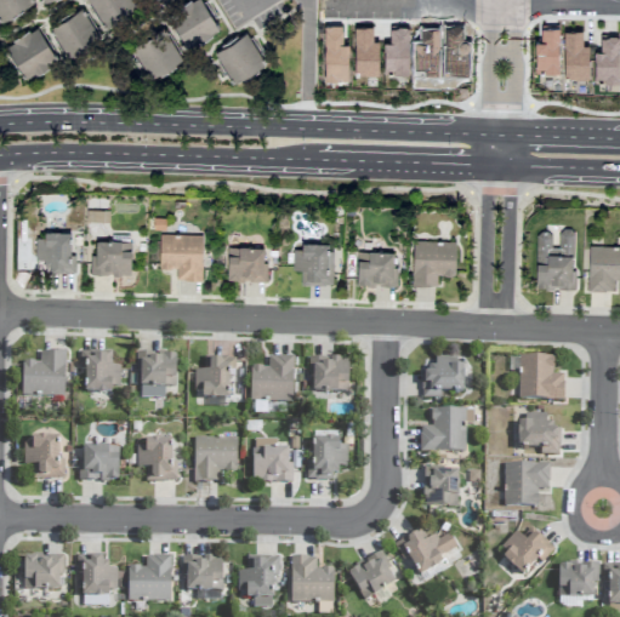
[(0,0),(0,16),(33,1),(32,0),(0,0)]
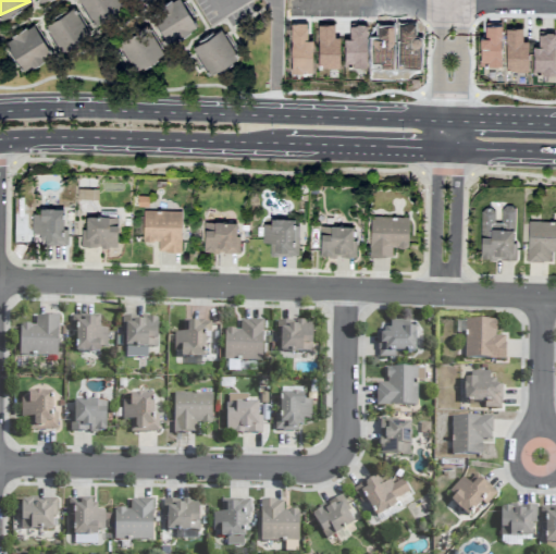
[(81,0),(93,22),(123,5),(120,0),(81,0)]
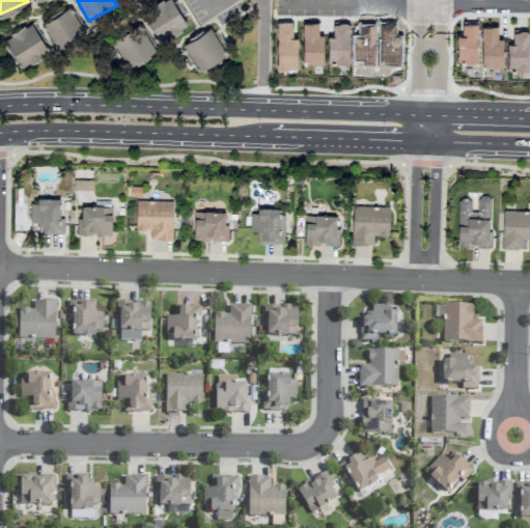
[(166,4),(164,0),(162,0),(144,8),(159,39),(188,25),(175,0),(173,0),(166,4)]
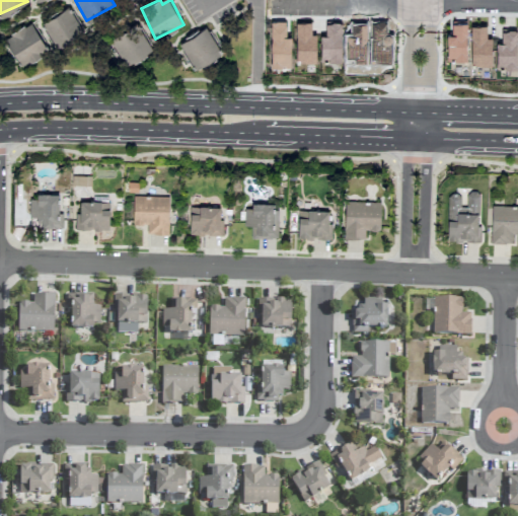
[(82,28),(69,3),(42,18),(54,43),(82,28)]
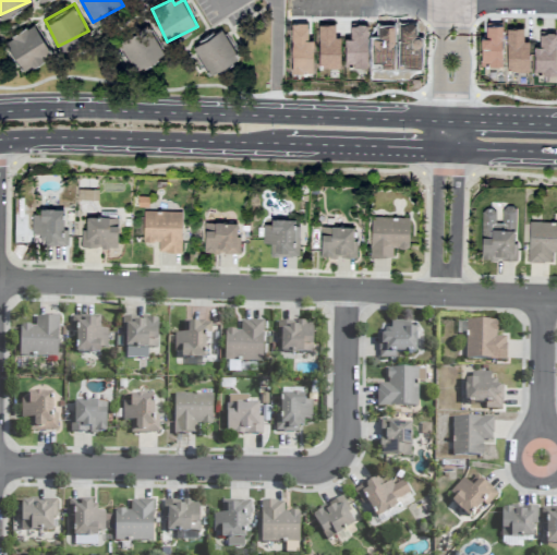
[(312,70),(313,36),(307,35),(307,20),(292,19),(290,70),(312,70)]
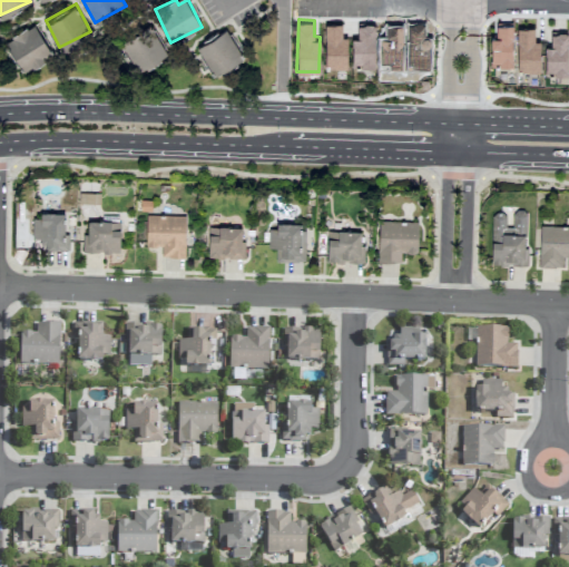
[(5,38),(23,70),(52,52),(33,20),(5,38)]
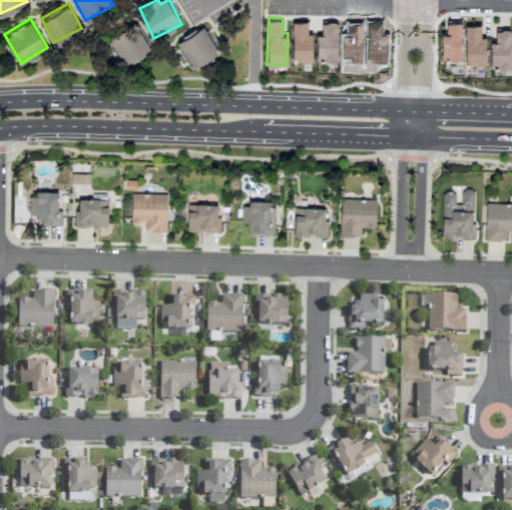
[(308,30),(308,18),(293,18),(292,58),(313,59),(314,30),(308,30)]
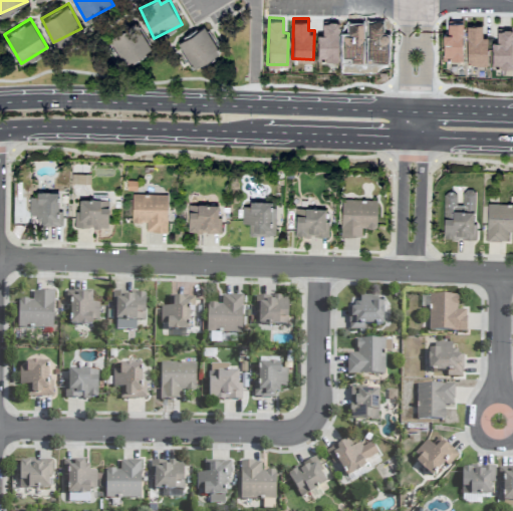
[(337,59),(338,19),(322,19),(322,31),(318,31),(317,59),(337,59)]
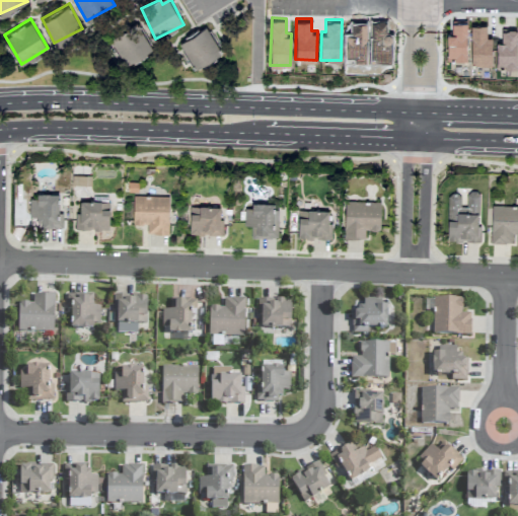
[(126,64),(153,50),(138,20),(111,34),(126,64)]
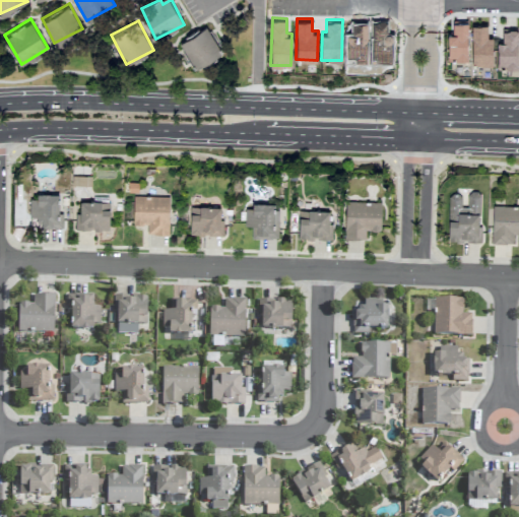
[(448,58),(468,58),(467,20),(453,20),(453,31),(447,31),(448,58)]
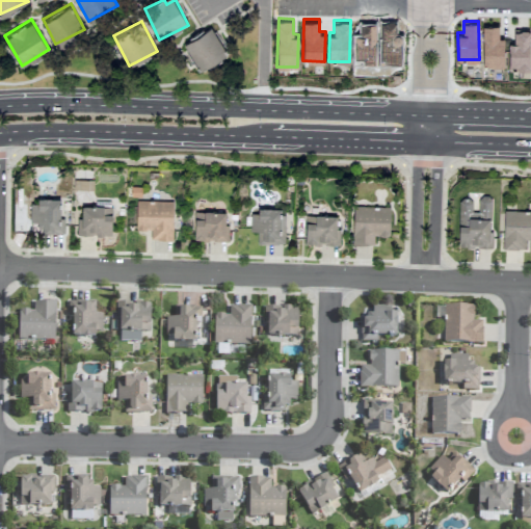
[(499,23),(483,23),(483,64),(504,64),(504,35),(499,35),(499,23)]
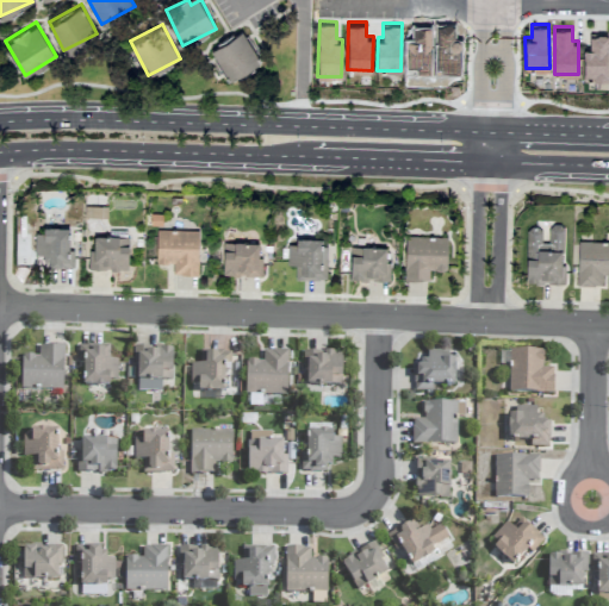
[(212,42),(224,76),(259,64),(247,30),(212,42)]
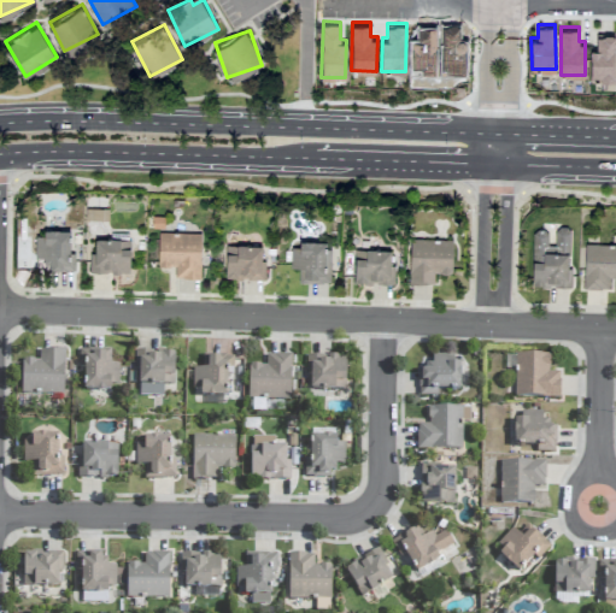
[(591,78),(615,78),(615,56),(614,31),(597,31),(597,46),(591,46),(591,78)]
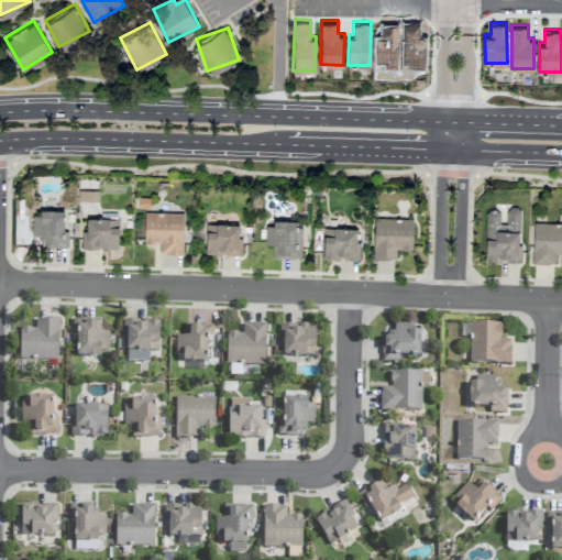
[(99,187),(79,187),(79,198),(99,198),(99,187)]
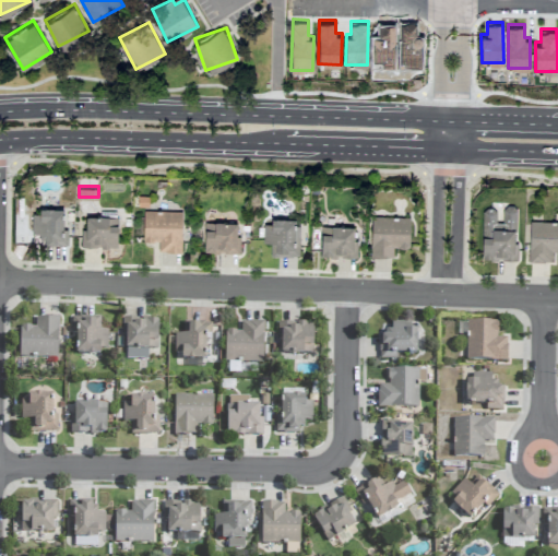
[(518,258),(518,203),(503,203),(503,219),(497,219),(497,205),(483,205),(483,257),(518,258)]
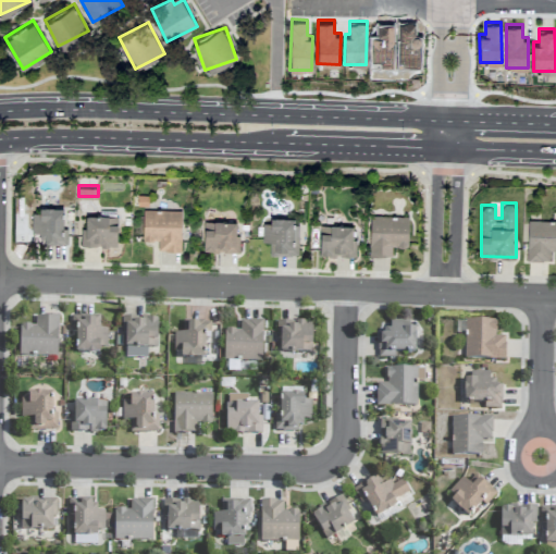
[(63,206),(33,206),(33,230),(39,230),(39,242),(68,242),(68,225),(63,225),(63,206)]
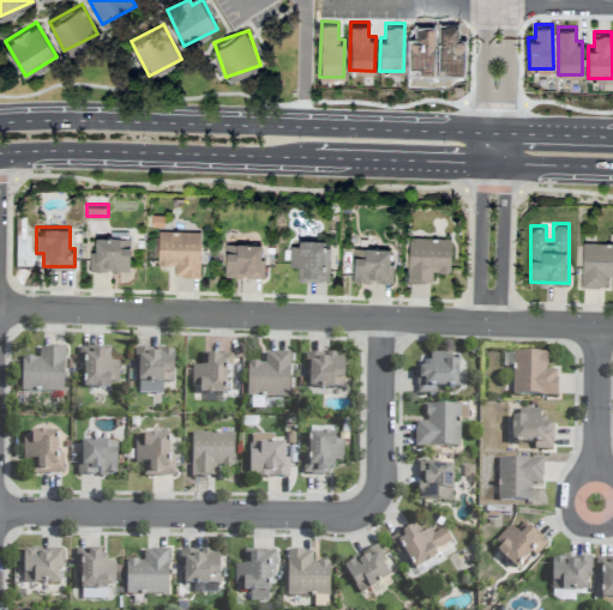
[(199,273),(200,229),(158,228),(157,261),(175,263),(174,273),(199,273)]
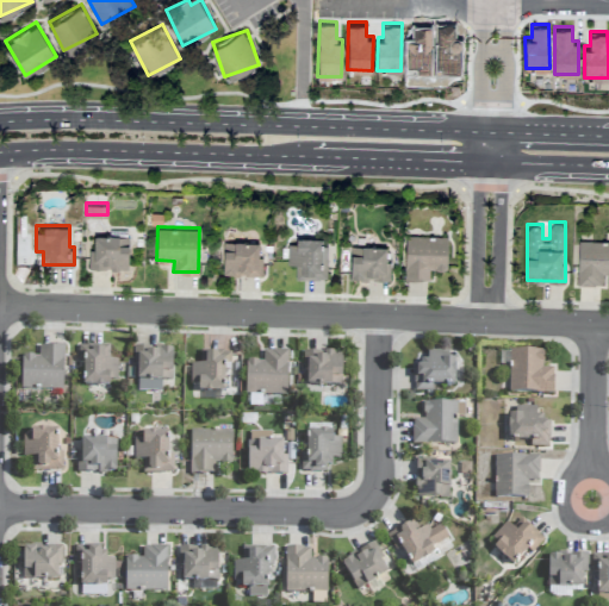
[(89,267),(129,266),(129,232),(94,233),(94,247),(89,247),(89,267)]
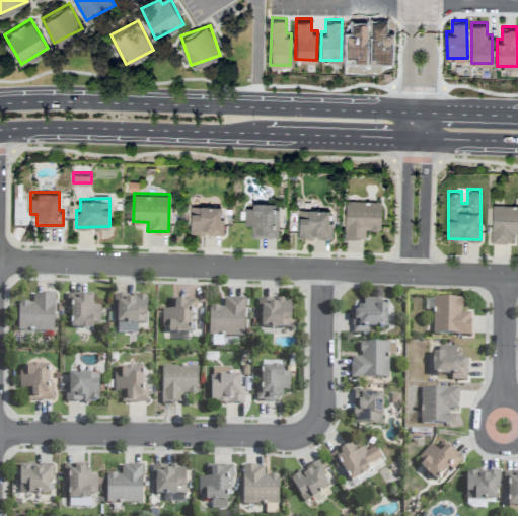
[(381,199),(345,198),(345,235),(365,236),(365,227),(380,227),(381,199)]
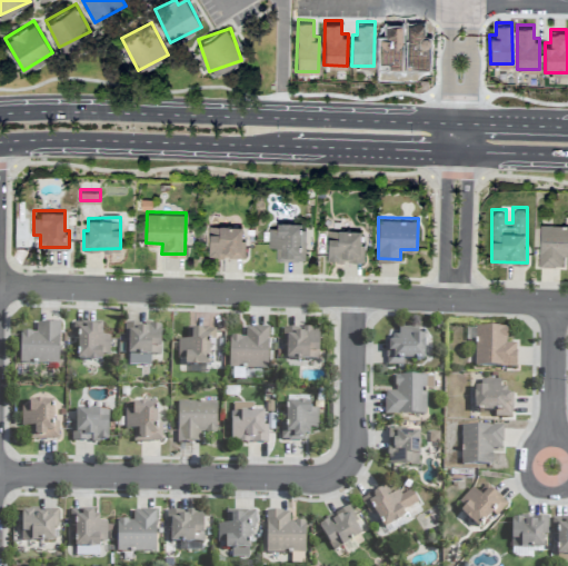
[(276,257),(302,258),(304,221),(269,220),(268,244),(276,244),(276,257)]
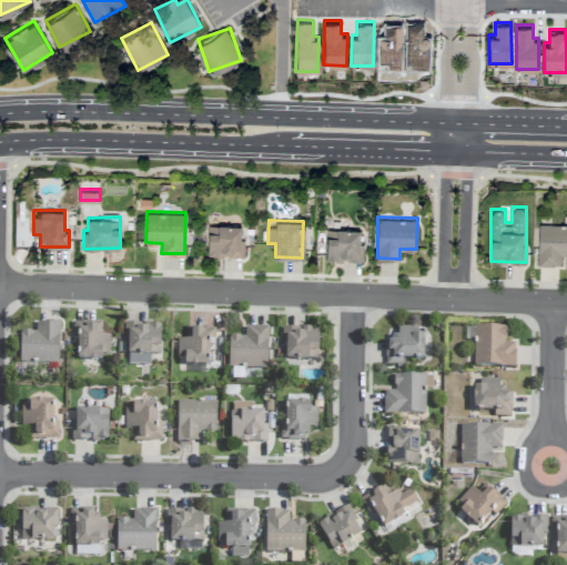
[(566,222),(539,221),(537,263),(560,264),(562,253),(566,253),(566,222)]
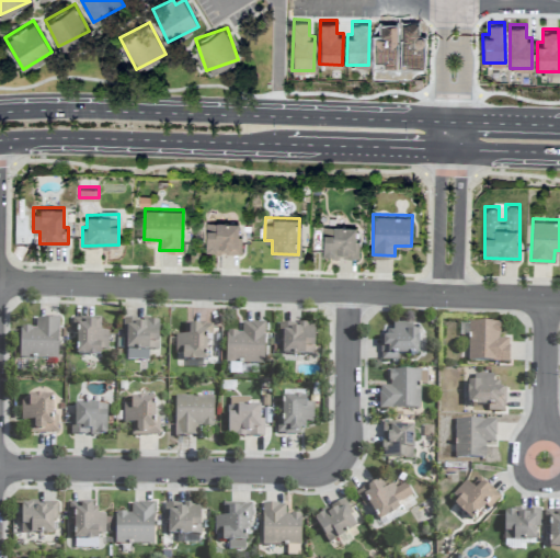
[(205,251),(239,251),(240,220),(206,219),(205,251)]
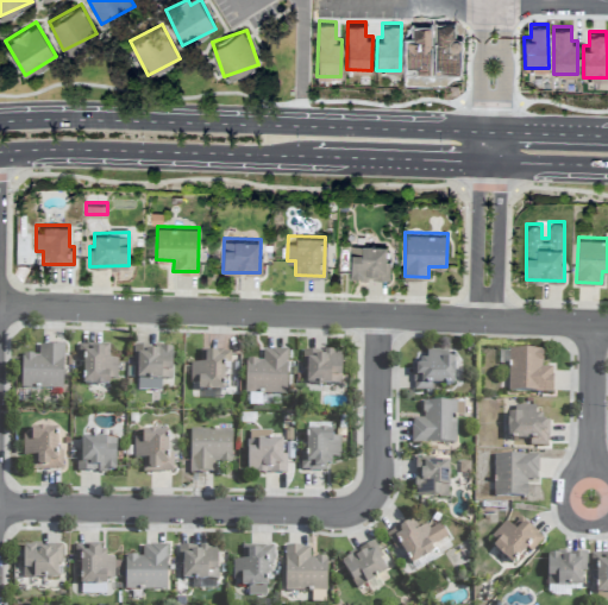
[(350,276),(389,277),(389,266),(386,266),(386,244),(351,243),(350,276)]
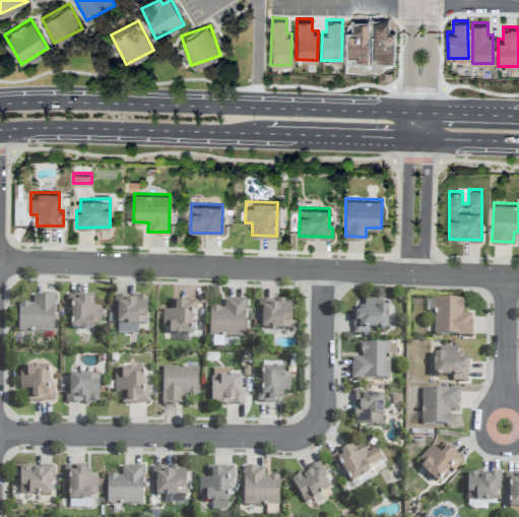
[(102,305),(90,305),(90,293),(68,292),(67,308),(72,308),(72,325),(101,326),(102,305)]
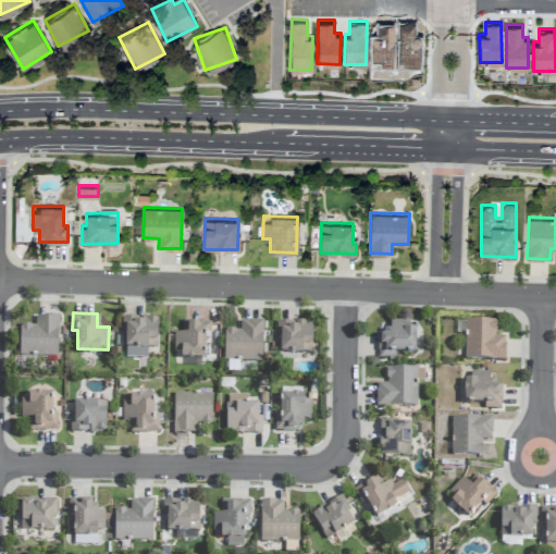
[(21,354),(59,354),(60,314),(37,314),(37,322),(21,322),(21,354)]
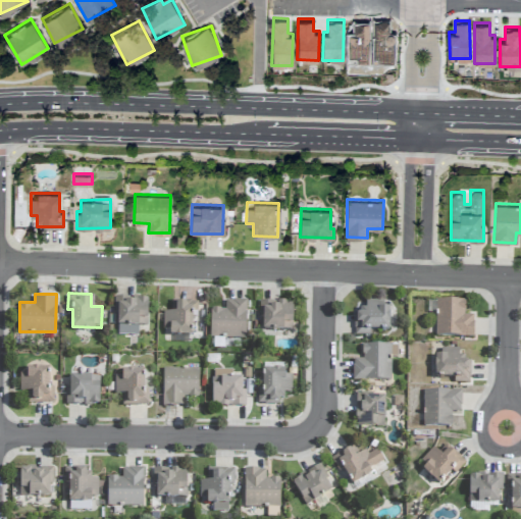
[(148,323),(149,296),(117,295),(117,332),(139,332),(139,323),(148,323)]
